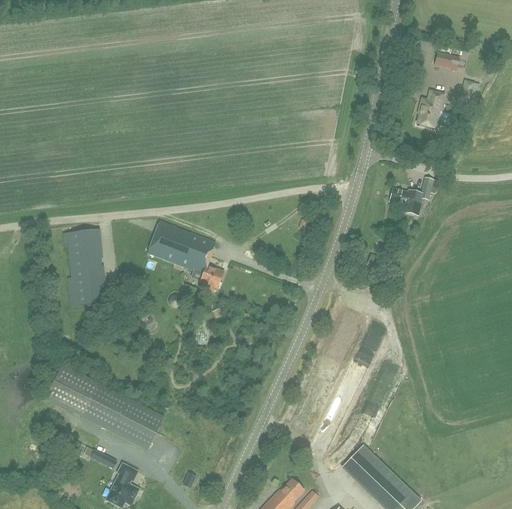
[(437,50),(434,64),(441,66),(441,65),(451,67),(450,68),(457,70),(460,56),(437,50)]
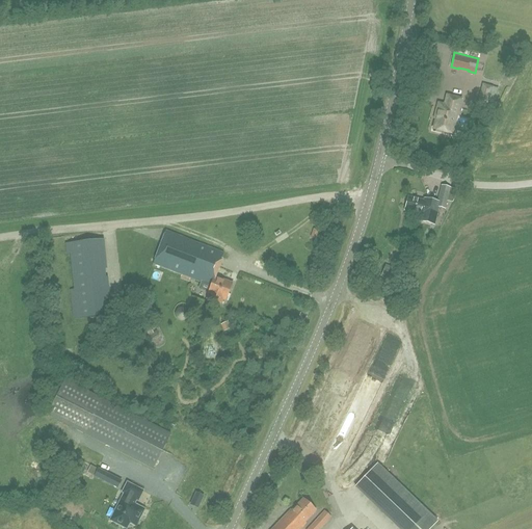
[(493,84),(482,81),(477,103),(487,106),(493,84)]
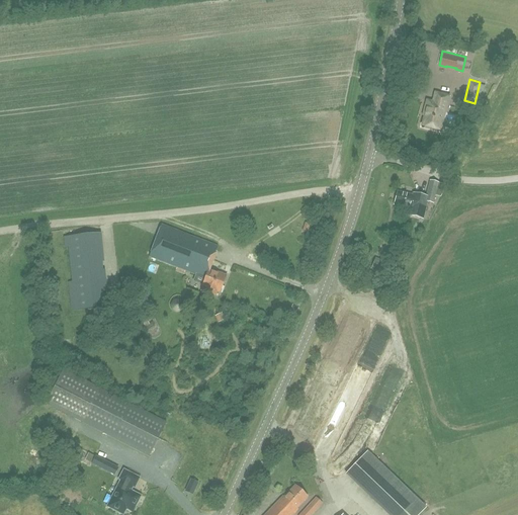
[(449,94),(436,91),(434,100),(428,99),(425,109),(427,109),(423,123),(424,124),(424,125),(430,127),(432,126),(440,129),(449,94)]
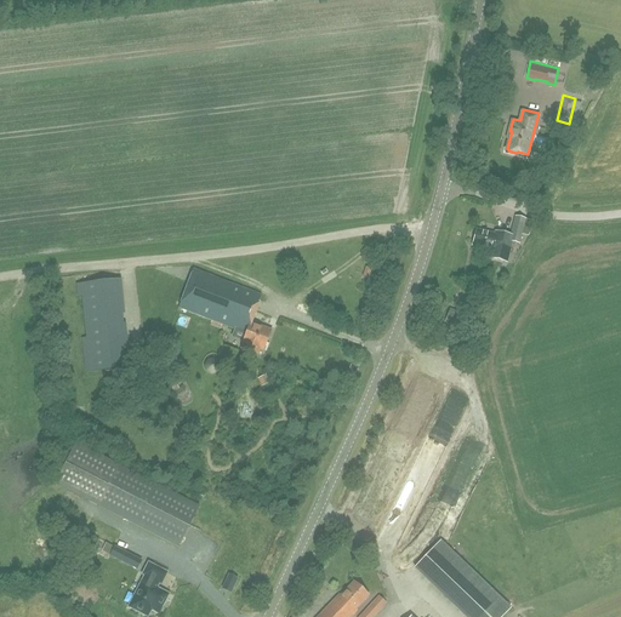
[(508,260),(513,239),(520,241),(525,216),(516,213),(511,233),(496,229),(496,232),(477,228),(473,243),(491,247),(490,255),(502,258),(508,260)]
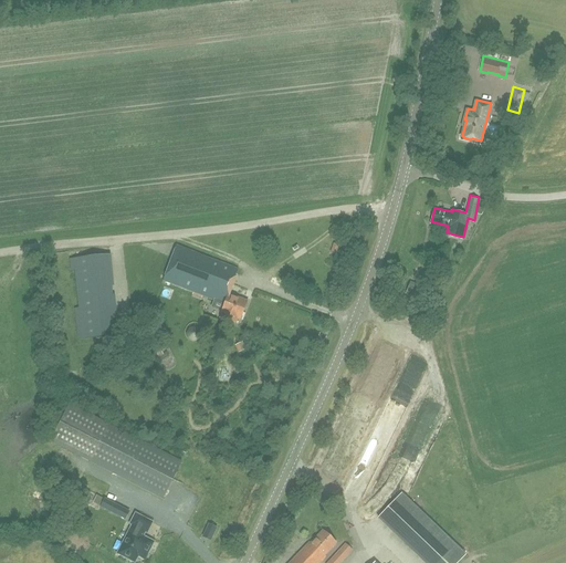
[(221,310),(222,310),(221,314),(236,320),(237,315),(240,316),(248,299),(229,292),(239,268),(177,243),(164,278),(224,302),(221,310)]
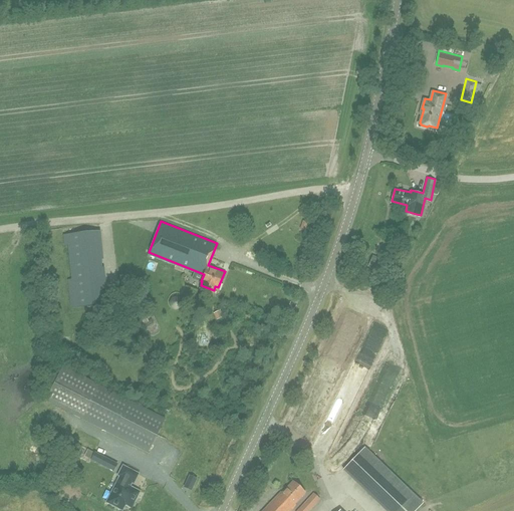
[(97,231),(69,234),(75,305),(94,304),(90,259),(96,259),(96,254),(90,254),(88,239),(98,238),(97,231)]
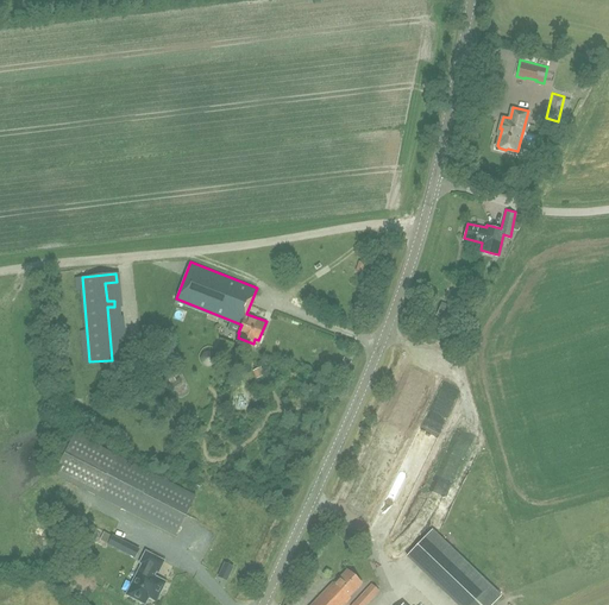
[(450,319),(453,308),(439,303),(435,314),(450,319)]
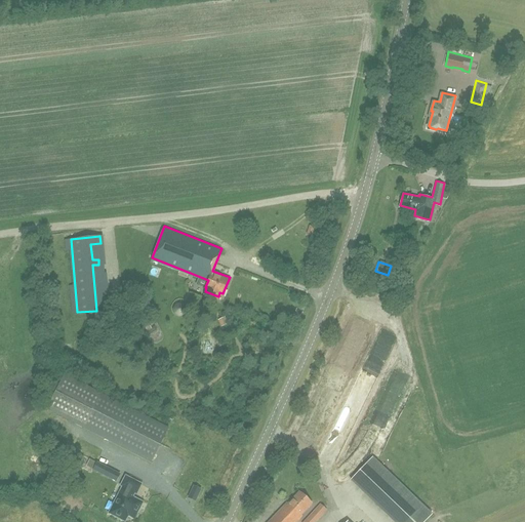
[(46,407),(83,426),(151,460),(168,427),(101,392),(65,372),(46,407)]
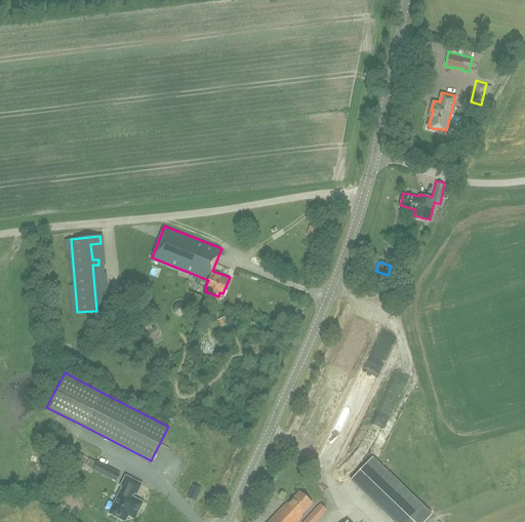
[(405,412),(411,410),(408,401),(402,403),(405,412)]
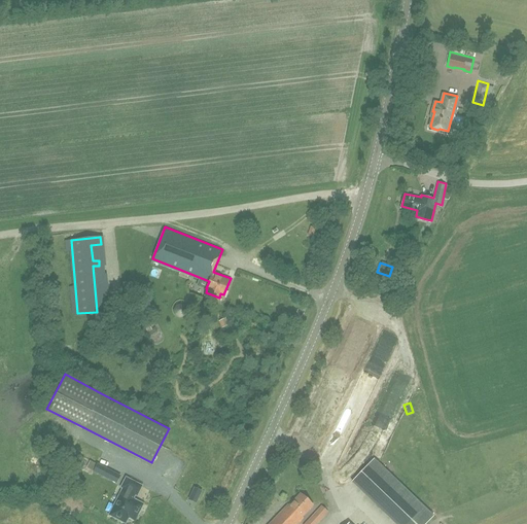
[(377,456),(353,480),(398,523),(427,523),(436,515),(377,456)]
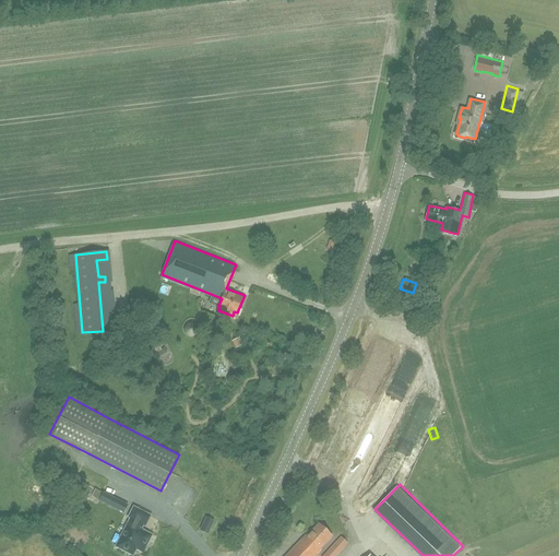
[(111,504),(116,496),(103,488),(98,497),(111,504)]
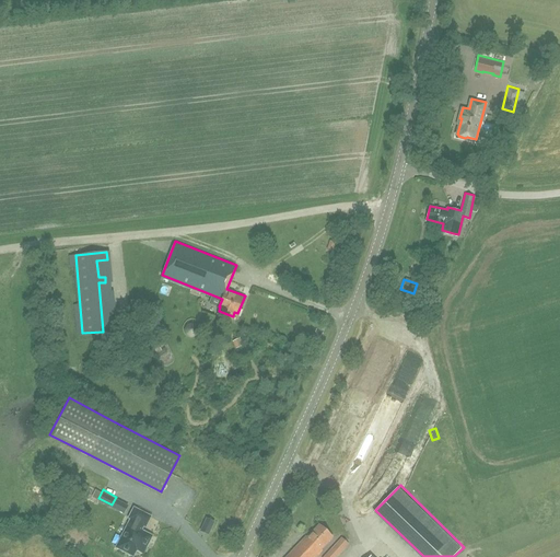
[(143,523),(146,524),(150,514),(135,507),(129,515),(131,517),(117,545),(132,554),(136,547),(142,550),(151,534),(140,529),(143,523)]
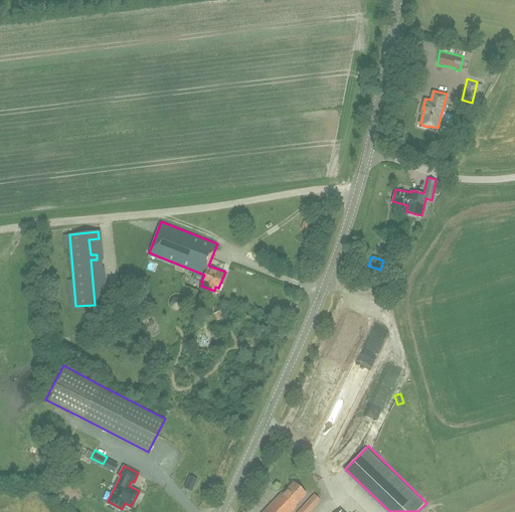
[(186,482),(193,485),(197,477),(190,474),(186,482)]
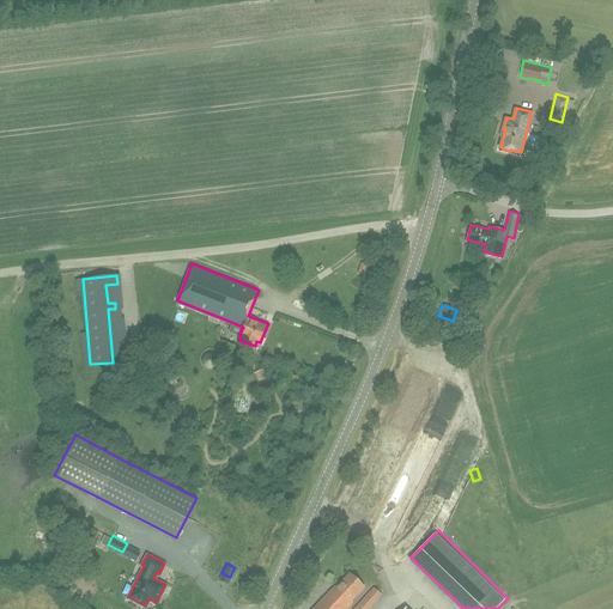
[(351,598),(364,584),(350,571),(337,585),(335,584),(311,608),(343,608),(352,600),(351,598)]
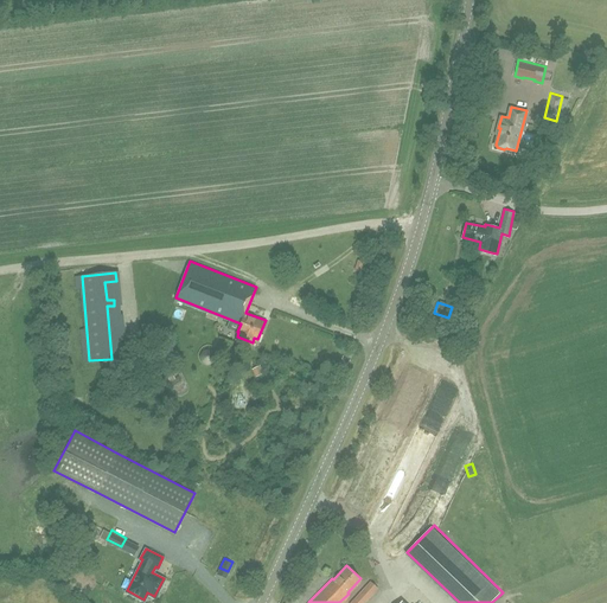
[(370,581),(364,588),(349,602),(362,602),(377,587),(370,581)]
